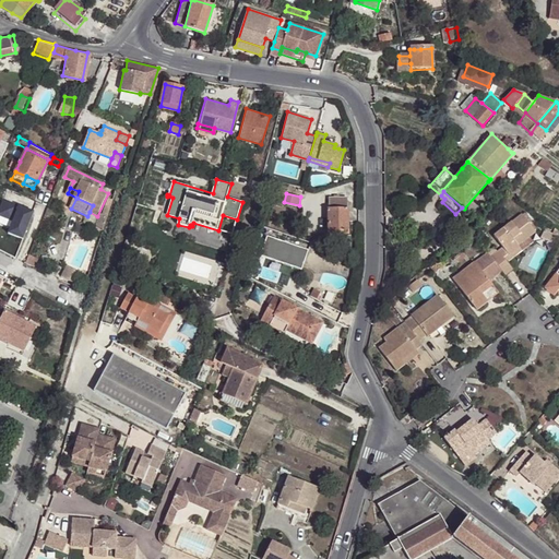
[(329,229),(347,229),(347,218),(346,198),(329,199),(329,229)]
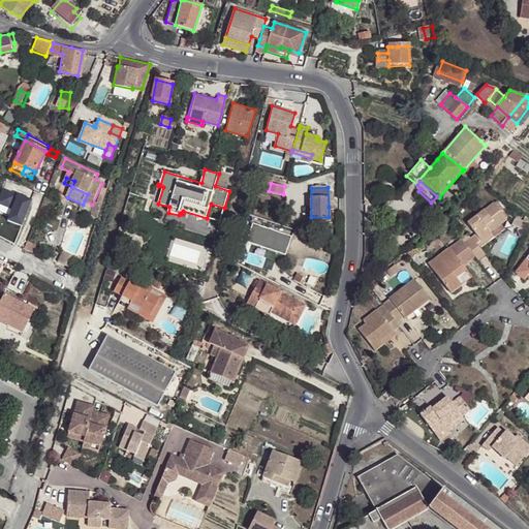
[(3,188),(0,194),(0,204),(11,209),(7,220),(21,225),(31,200),(3,188)]
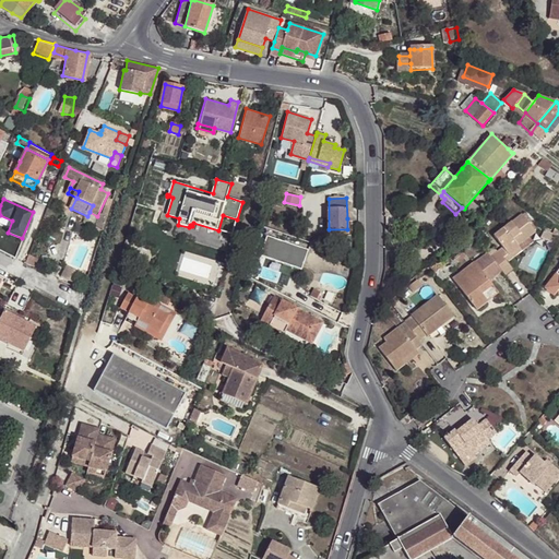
[(109,209),(105,207),(102,216),(99,215),(95,229),(102,232),(109,209)]
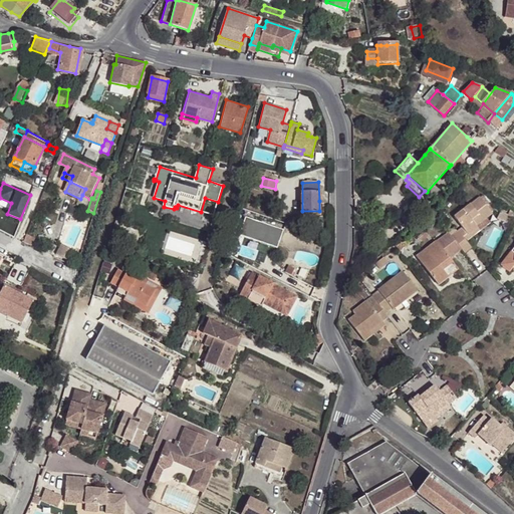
[(481,196),(455,216),(463,226),(469,234),(479,227),(477,225),(483,220),(493,213),(481,196)]
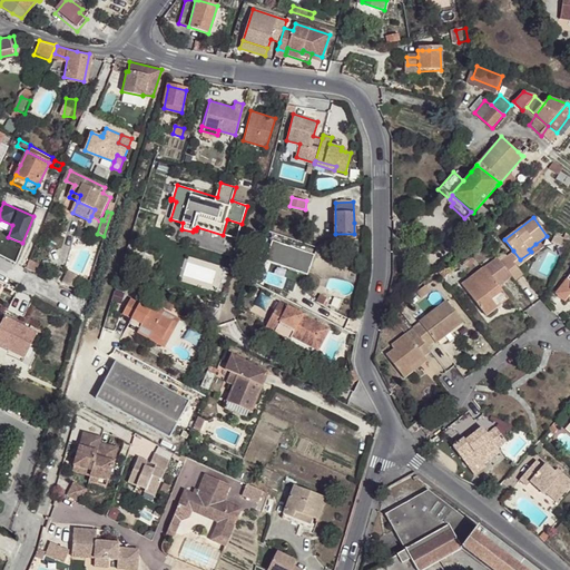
[(568,243),(556,236),(551,244),(564,251),(568,243)]
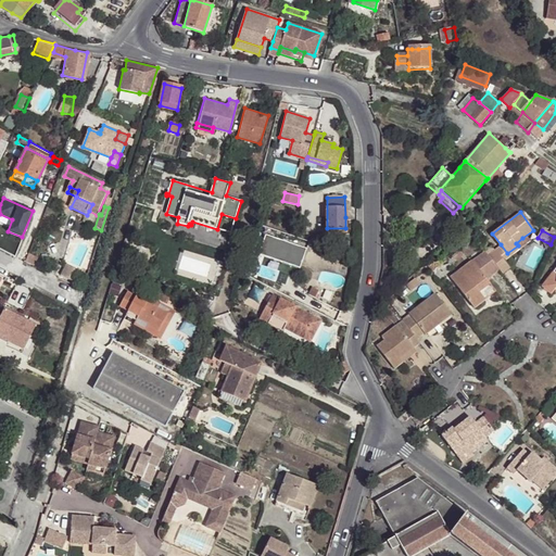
[(501,244),(496,248),(505,260),(527,244),(522,238),(516,243),(518,245),(507,253),(501,244)]
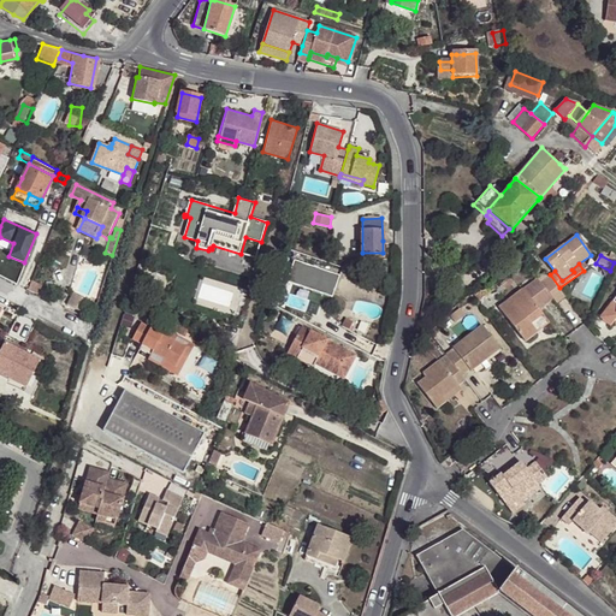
[(538,277),(534,280),(550,301),(555,298),(557,303),(566,296),(560,288),(550,274),(542,282),(538,277)]
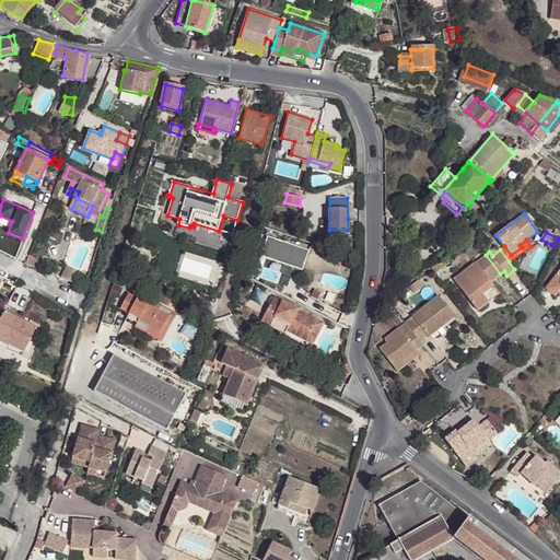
[(500,273),(486,255),(454,279),(477,310),(489,301),(483,293),(494,286),(491,281),(500,273)]
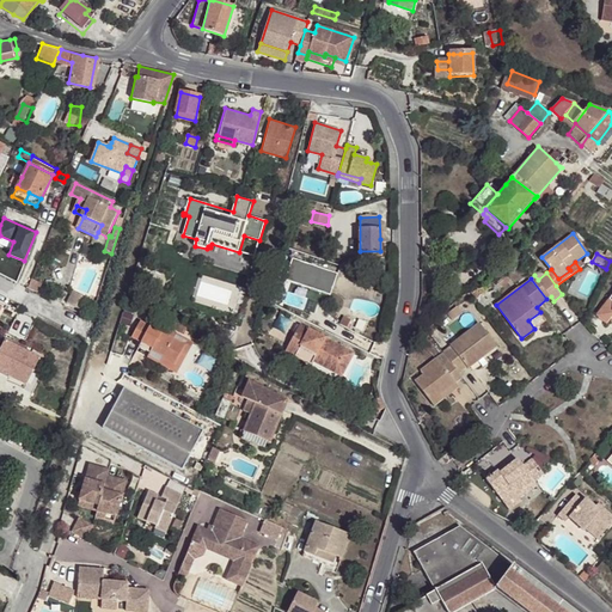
[(481,291),(470,299),(482,314),(493,306),(481,291)]
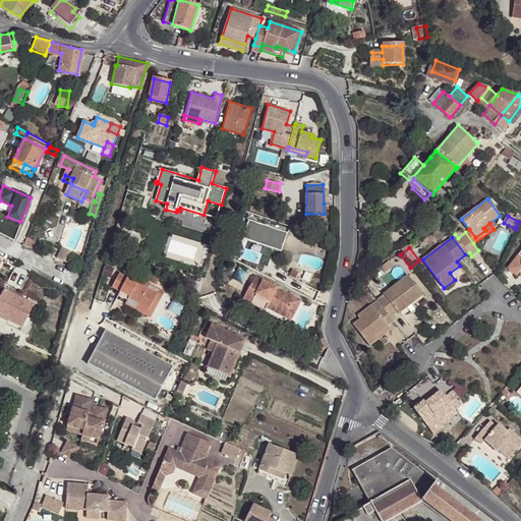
[(75,255),(61,248),(56,258),(70,266),(75,255)]
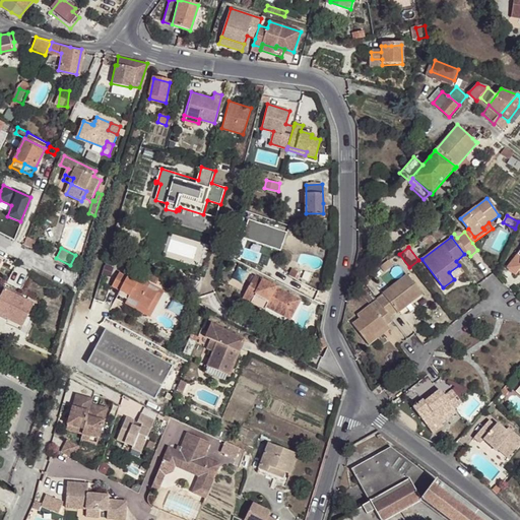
[(519,251),(507,268),(516,274),(519,269),(519,251)]
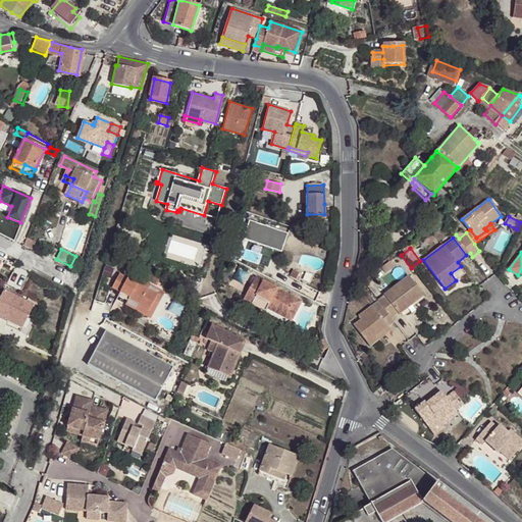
[(141,257),(136,254),(132,260),(138,263),(141,257)]
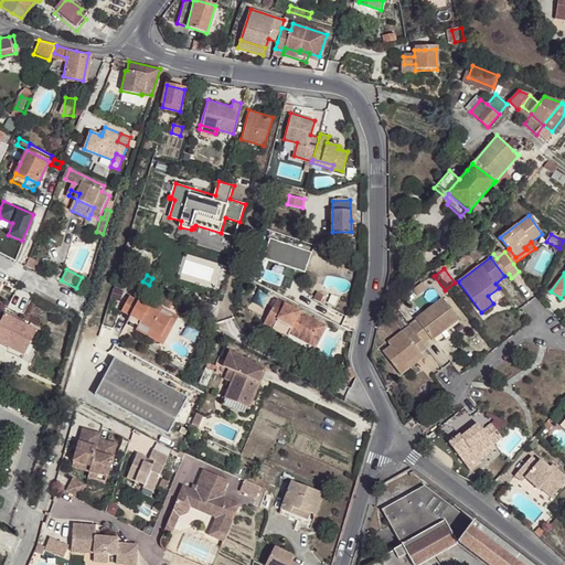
[(488,296),(493,304),(503,295),(499,288),(488,296)]
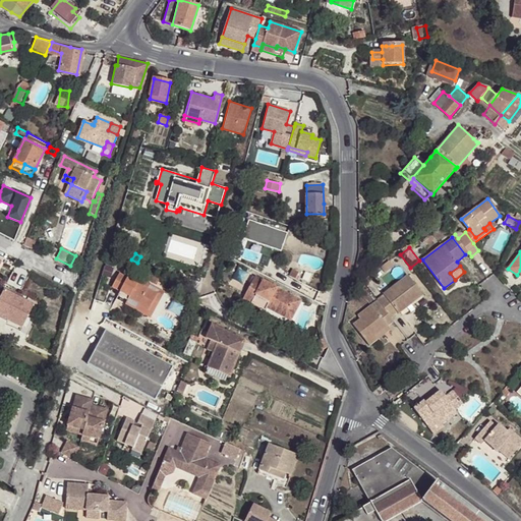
[(293,269),(289,276),(295,279),(299,272),(293,269)]
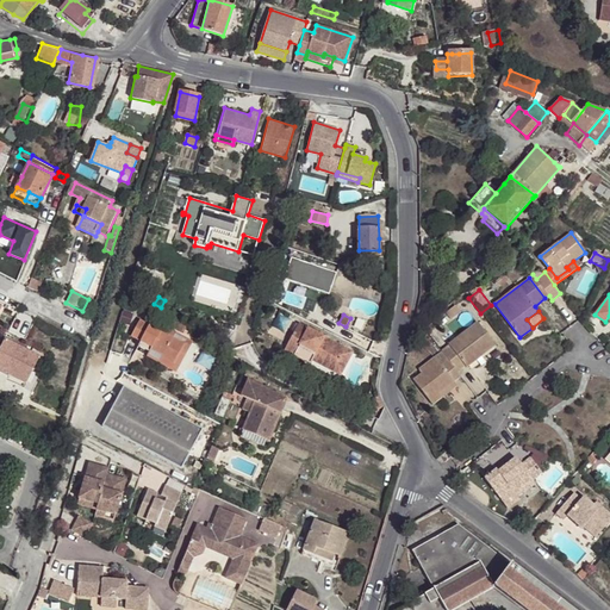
[(173,363),(184,344),(173,338),(176,332),(163,325),(160,331),(139,319),(132,332),(142,337),(141,341),(151,347),(150,349),(162,355),(161,358),(173,363)]
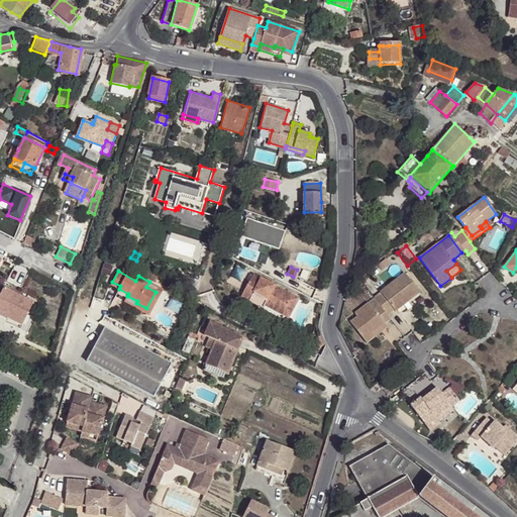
[(379,306),(390,319),(391,318),(389,315),(394,311),(396,313),(420,294),(406,276),(374,300),(379,306)]
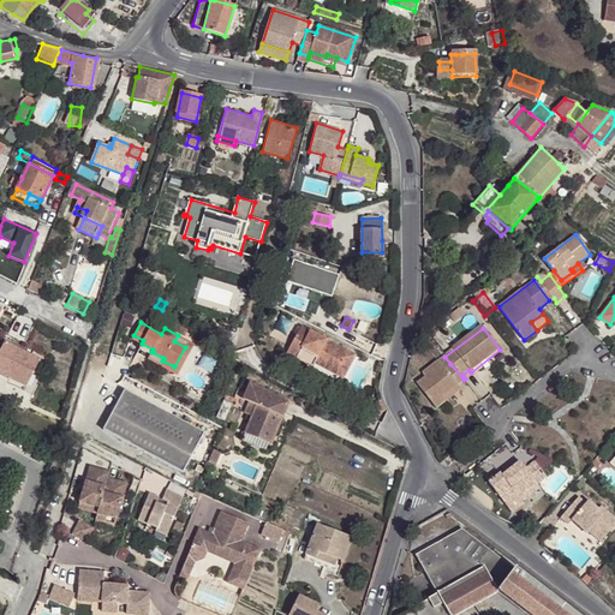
[(342,371),(351,354),(304,329),(290,356),(316,370),(317,366),(321,359),(342,371)]
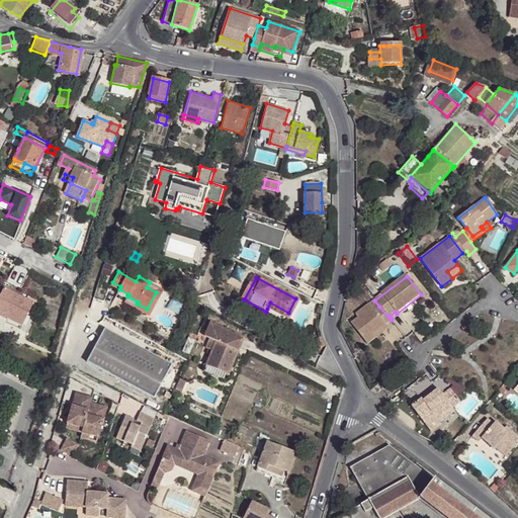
[(19,321),(29,301),(4,287),(0,296),(0,307),(9,313),(8,316),(19,321)]
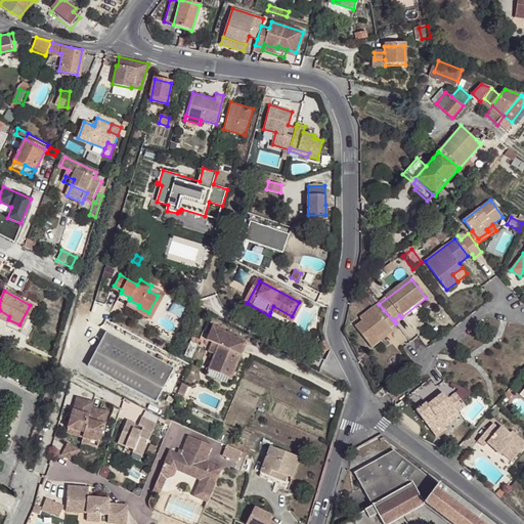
[(161,291),(158,296),(148,312),(138,307),(136,311),(150,319),(165,294),(161,291)]
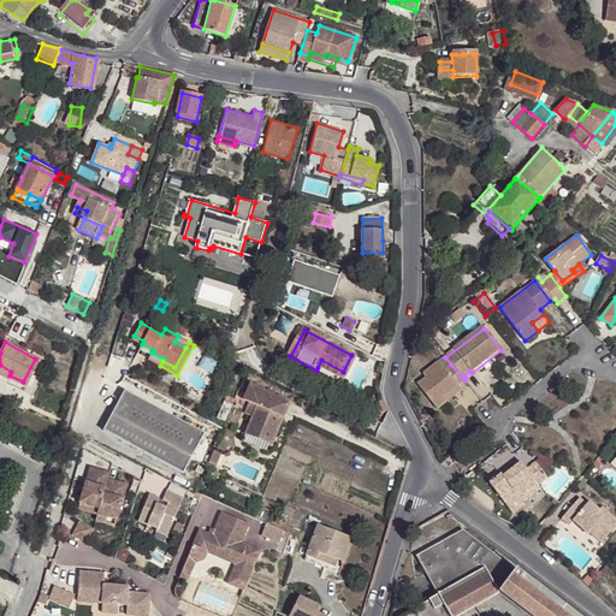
[(150,355),(152,353),(153,350),(142,344),(140,349),(150,355)]
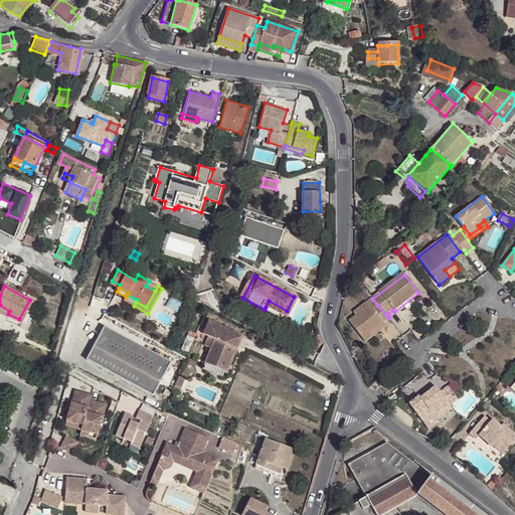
[(300,300),(294,297),(287,311),(269,301),(266,307),(290,319),(300,300)]
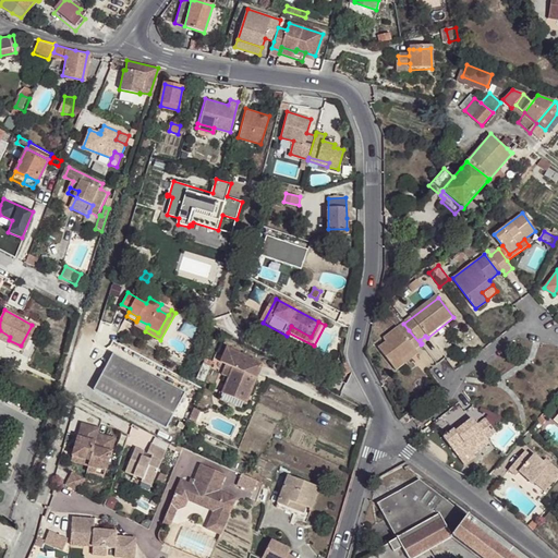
[(35,326),(32,325),(21,346),(9,340),(10,337),(0,330),(0,338),(23,350),(35,326)]
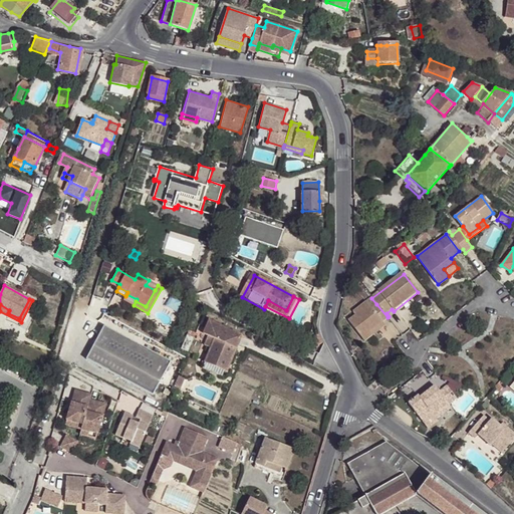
[(369,332),(388,317),(376,304),(371,307),(366,301),(352,311),(355,315),(348,320),(364,341),(372,334),(369,332)]
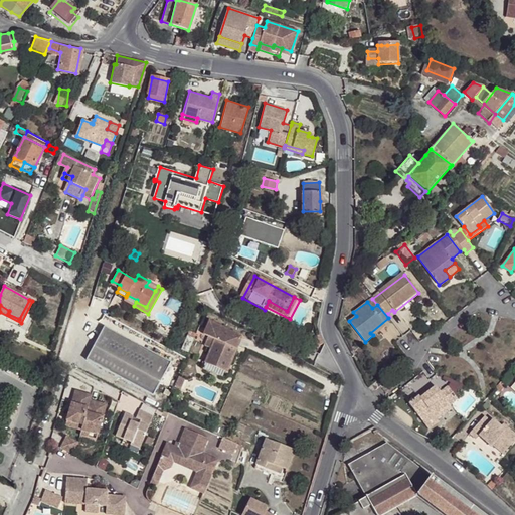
[(232,341),(235,333),(209,322),(204,335),(208,336),(205,345),(211,348),(205,363),(227,372),(239,343),(232,341)]
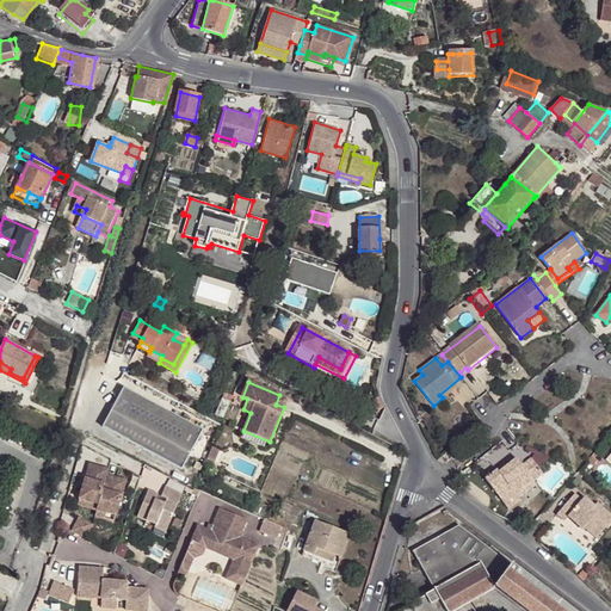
[(105,426),(178,466),(184,468),(205,427),(125,384),(125,387),(105,426)]
